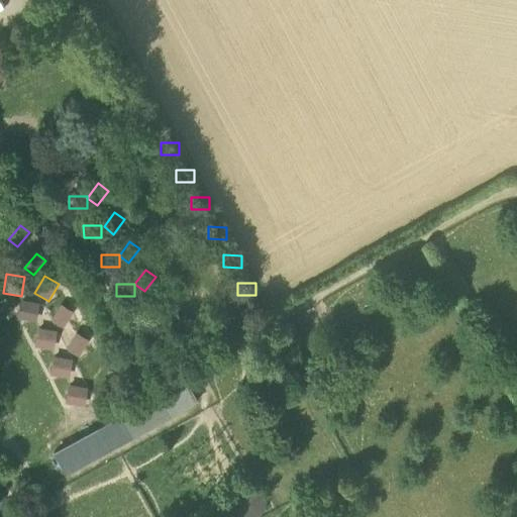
[(150,311),(161,318),(171,304),(162,297),(150,311)]
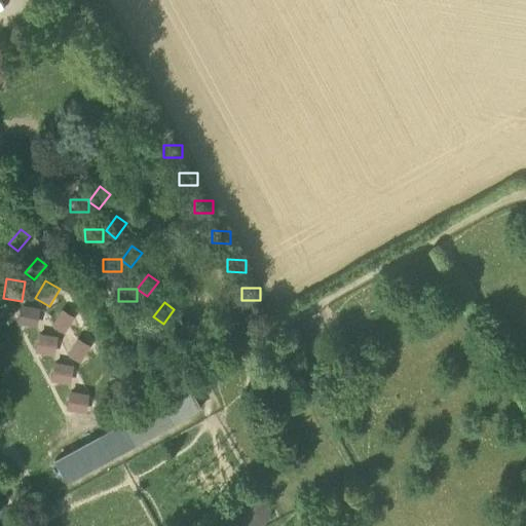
[(242,302),(238,314),(256,320),(260,308),(242,302)]
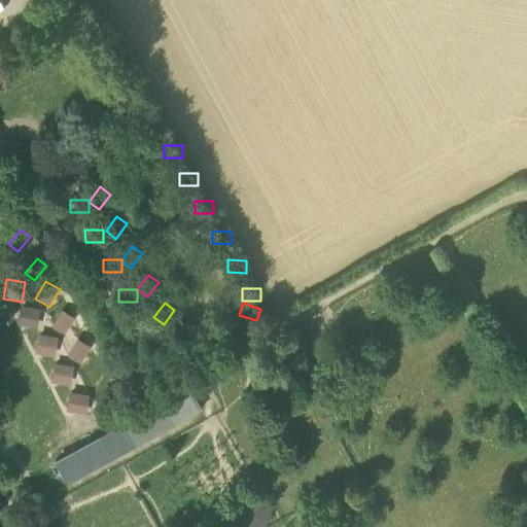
[(39,309),(21,306),(18,325),(36,328),(39,309)]
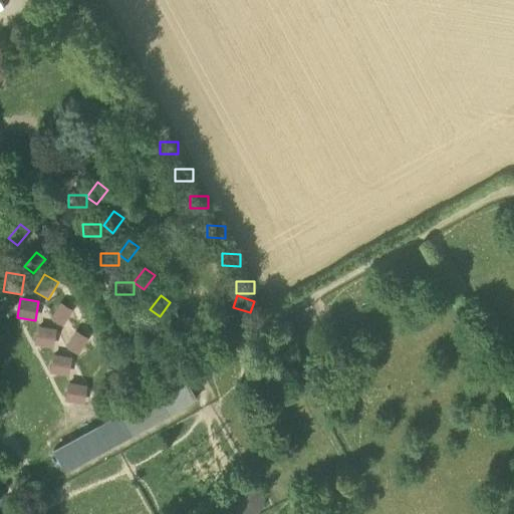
[(72,310),(59,302),(50,318),(62,326),(72,310)]
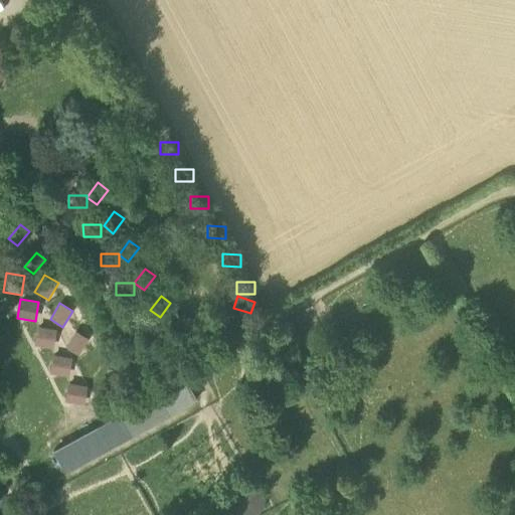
[(132,310),(132,322),(150,322),(150,310),(132,310)]
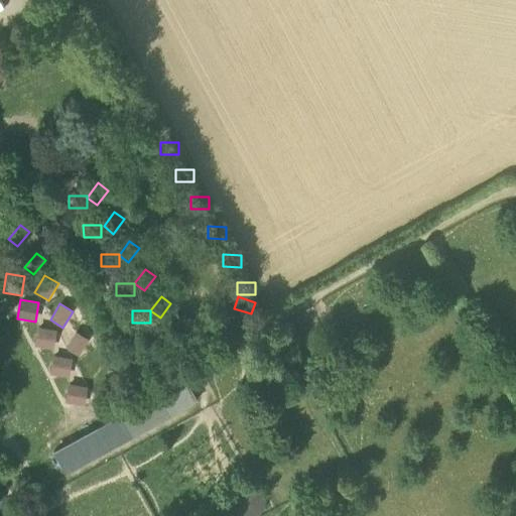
[(226,313),(215,319),(224,336),(234,330),(226,313)]
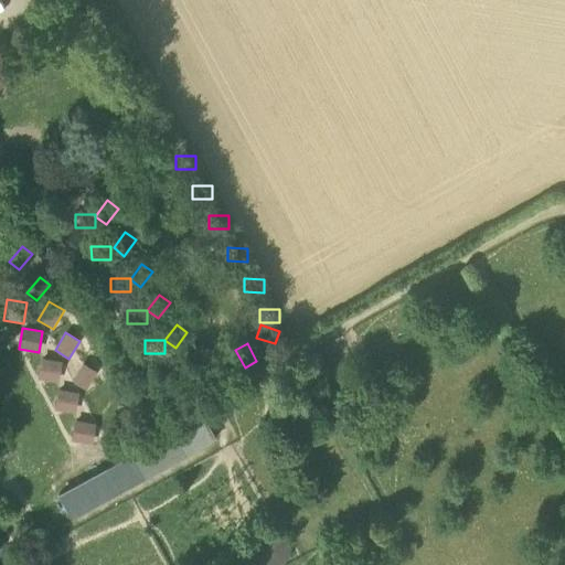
[(61,362),(41,359),(36,379),(57,382),(61,362)]
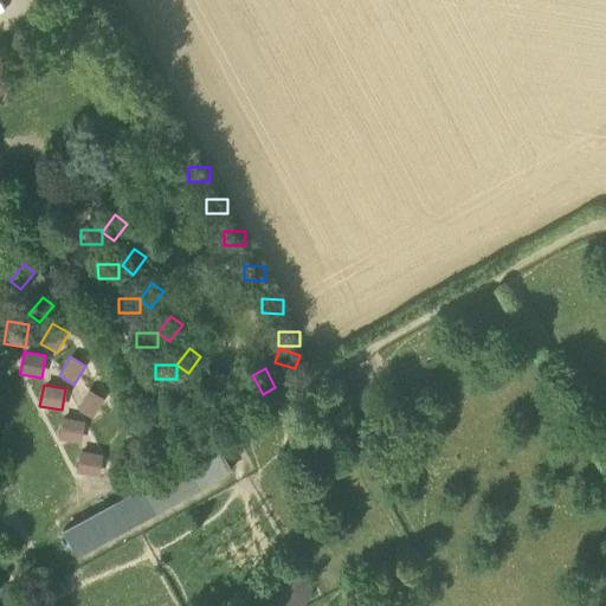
[(104,399),(89,389),(77,408),(92,418),(104,399)]
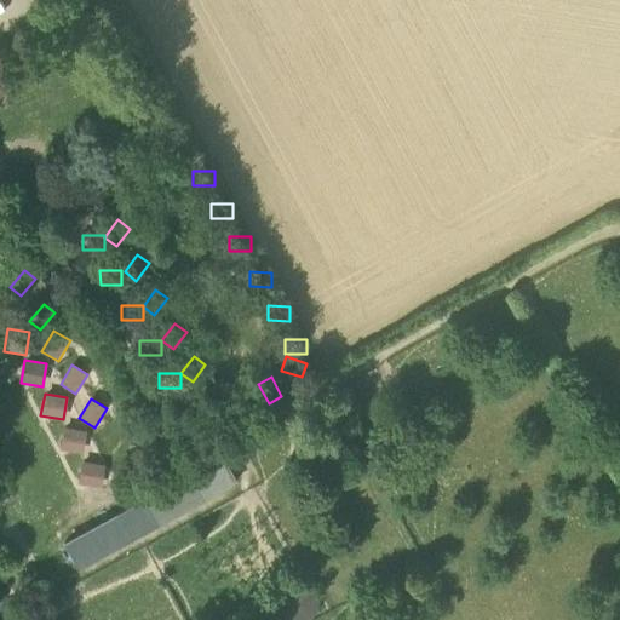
[(218,407),(206,413),(216,432),(229,426),(218,407)]
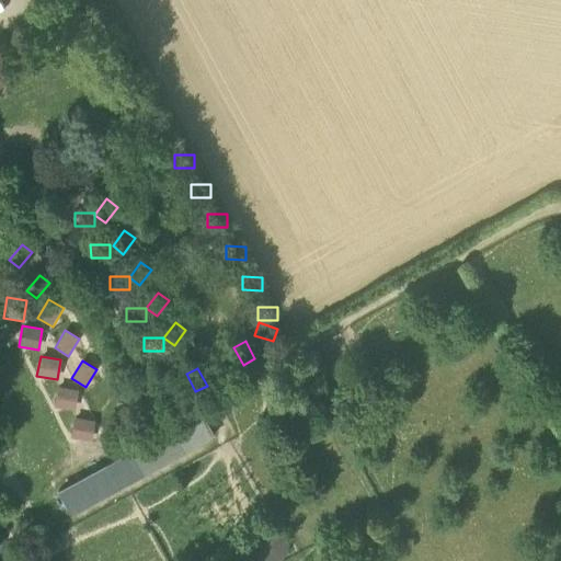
[(178,379),(165,385),(174,402),(186,397),(178,379)]
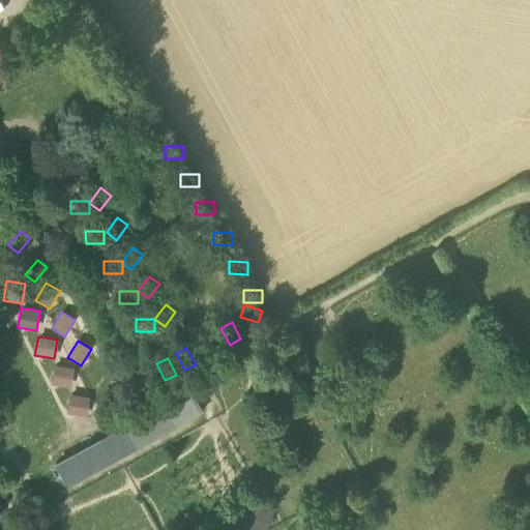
[(74,369),(55,365),(51,384),(70,387),(74,369)]
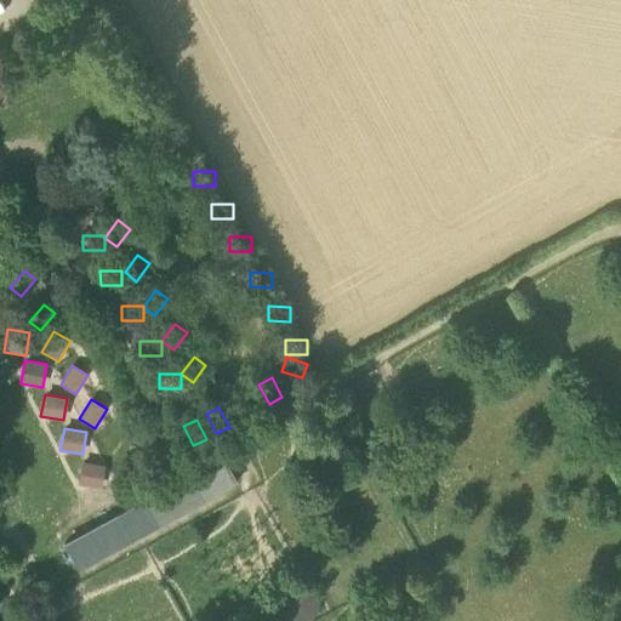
[(170,434),(157,440),(165,460),(178,455),(170,434)]
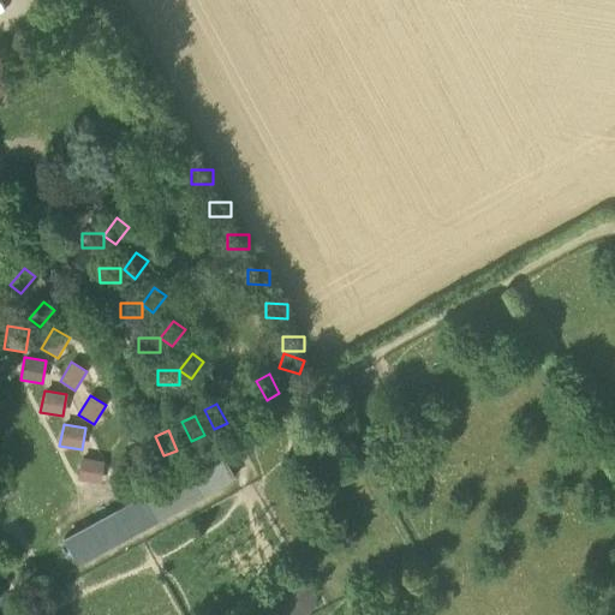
[(142,441),(127,441),(127,463),(142,463),(142,441)]
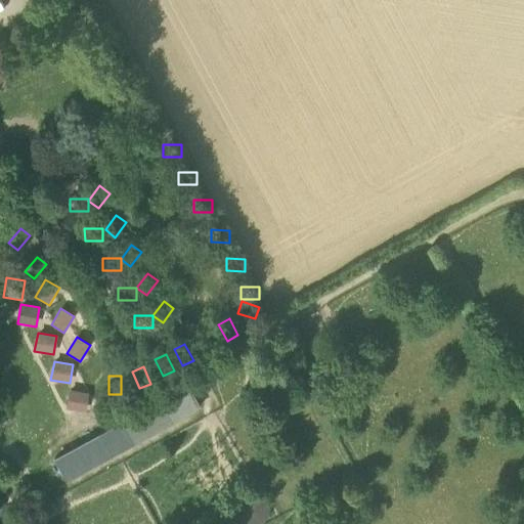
[(187,386),(106,431),(119,452),(200,407),(187,386)]
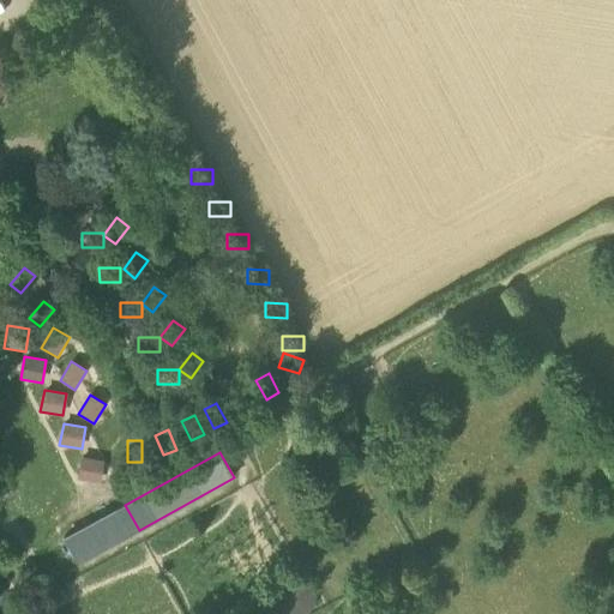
[(103,461),(82,457),(78,479),(100,482),(103,461)]
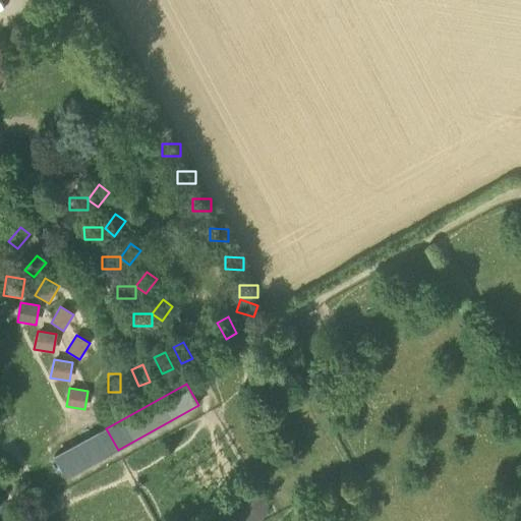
[(65,479),(118,450),(106,428),(53,458),(65,479)]
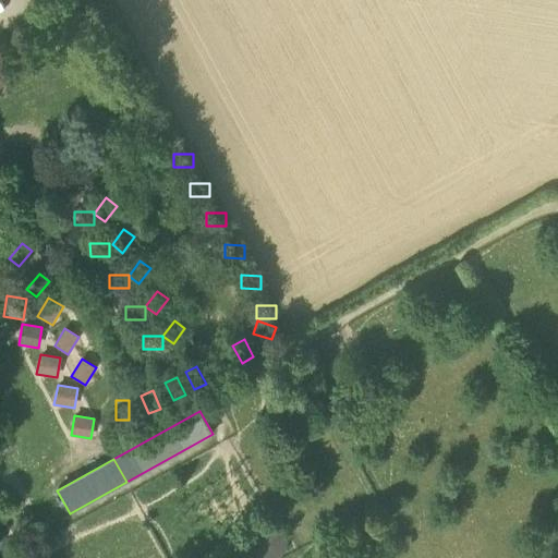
[(253,552),(264,557),(276,552),(280,541),(276,529),(264,524),(253,529),(247,541),(253,552)]
